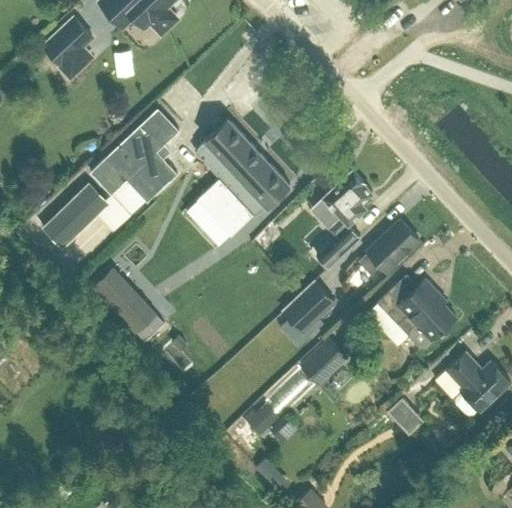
[(100,0),(97,3),(115,21),(121,28),(134,16),(144,27),(148,23),(160,35),(176,20),(164,8),(173,0),(100,0)]
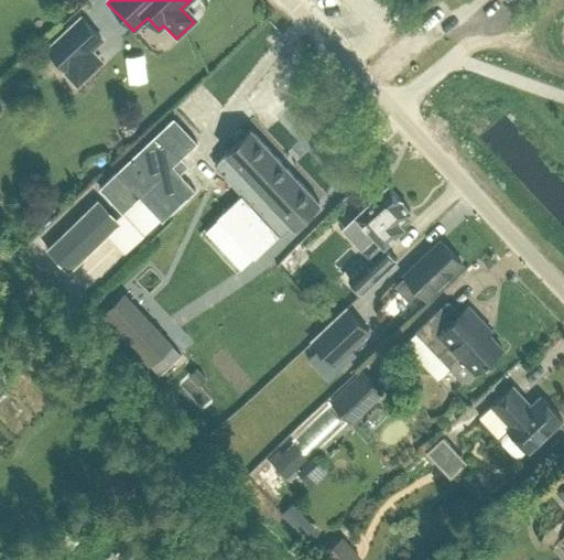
[(46,51),(65,72),(64,74),(78,89),(104,65),(93,53),(105,42),(82,18),(46,51)]
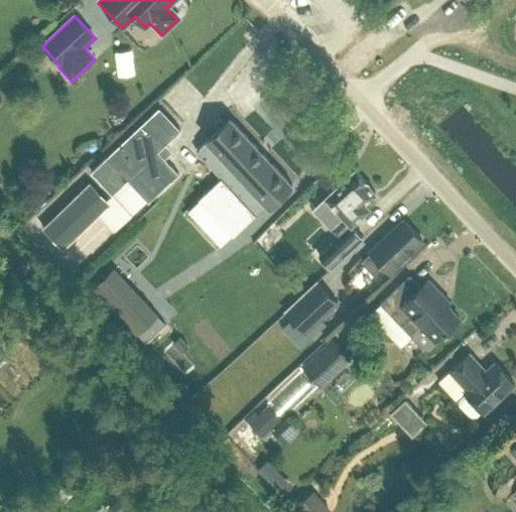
[(167,158),(168,150),(165,146),(180,133),(158,110),(91,173),(112,196),(127,181),(148,205),(178,176),(164,161),(167,158)]
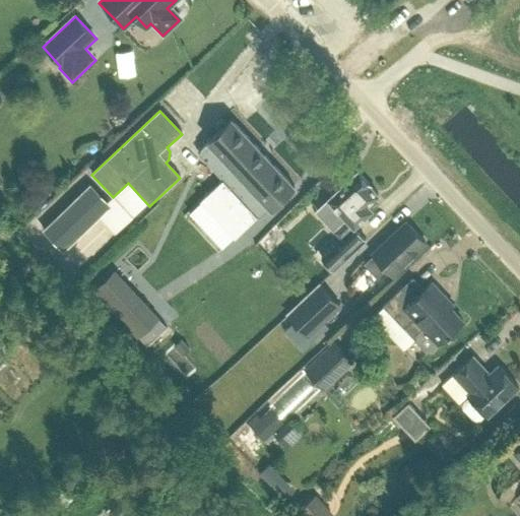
[(198,154),(222,181),(200,202),(235,239),(257,217),(259,219),(270,210),(294,187),(232,121),(207,143),(201,149),(202,150),(198,154)]
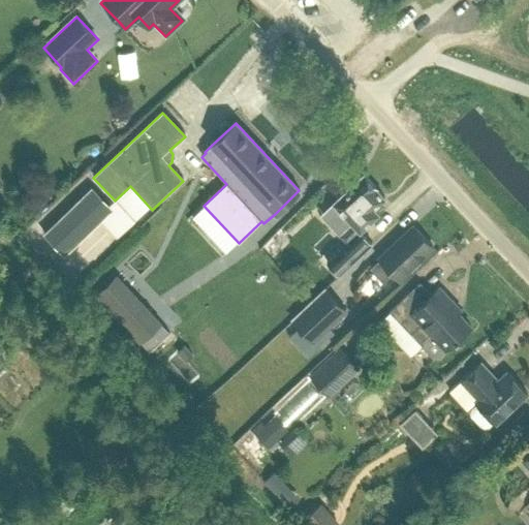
[(333,204),(348,220),(345,223),(348,226),(339,236),(346,243),(325,263),(338,276),(371,245),(359,233),(377,215),(373,210),(384,199),(375,189),(375,188),(363,176),(333,204)]
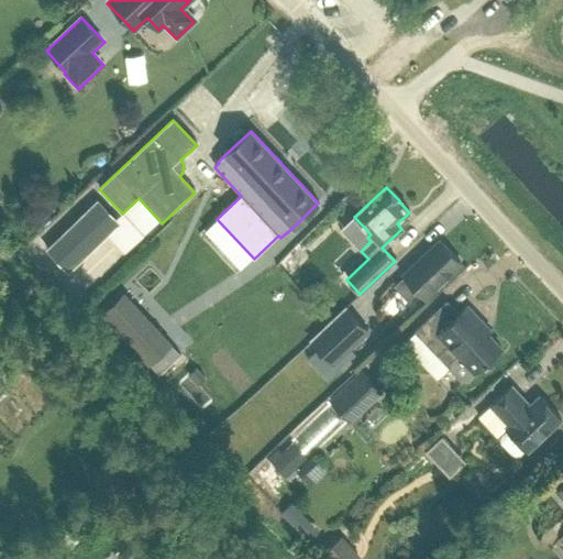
[(46,250),(68,273),(102,241),(100,238),(118,221),(98,200),(46,250)]
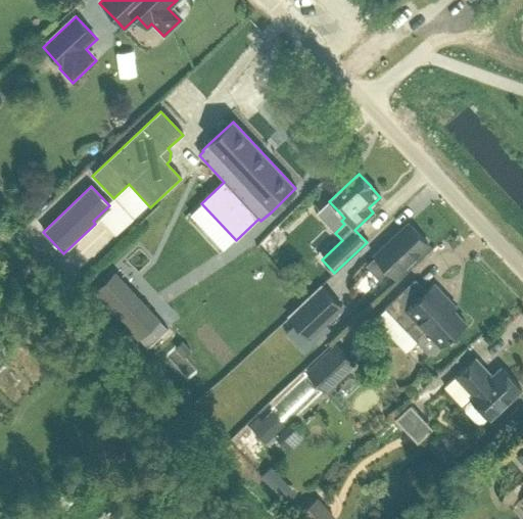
[(376,260),(367,268),(379,282),(388,273),(393,278),(427,245),(410,227),(375,258),(376,260)]
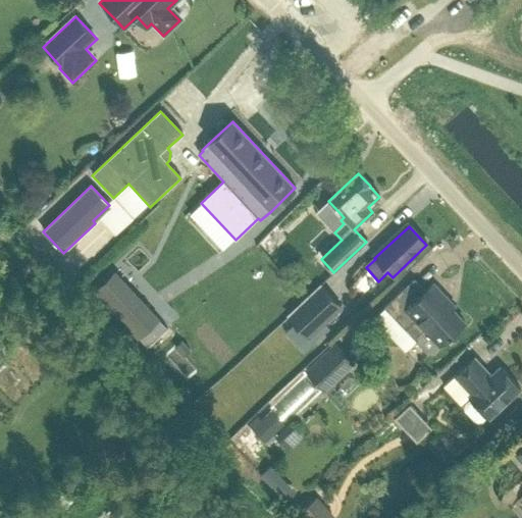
[(464,324),(442,302),(446,299),(432,286),(416,302),(405,290),(383,309),(405,331),(416,322),(424,331),(417,339),(417,345),(428,357),(434,357),(441,349),(440,347),(450,339),(451,340),(454,337),(453,335),(464,324)]
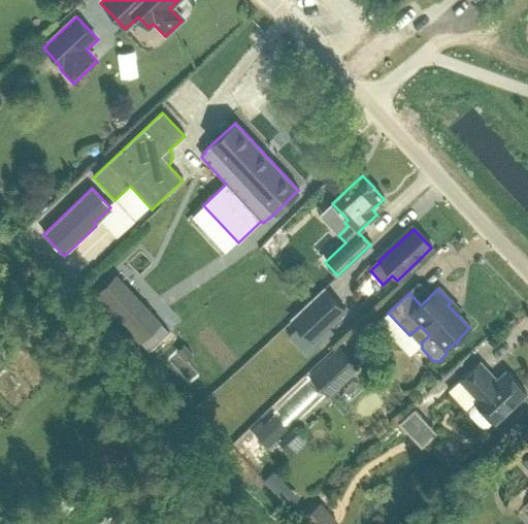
[(311,345),(347,313),(325,290),(291,322),(311,345)]
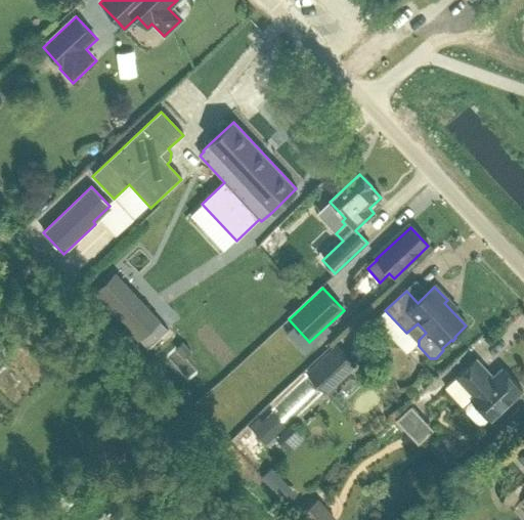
[(140,302),(121,320),(140,340),(160,322),(140,302)]
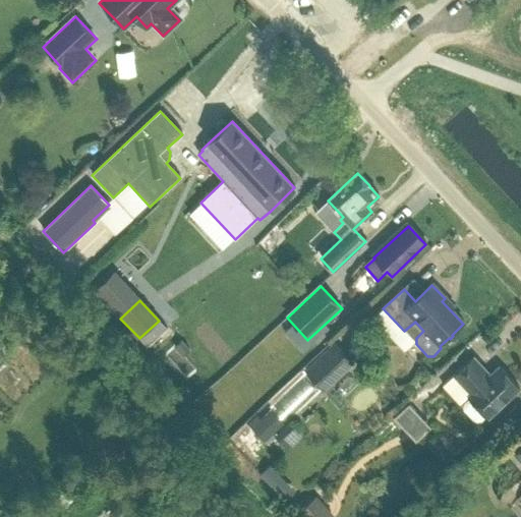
[(334,343),(304,371),(324,393),(354,364),(334,343)]
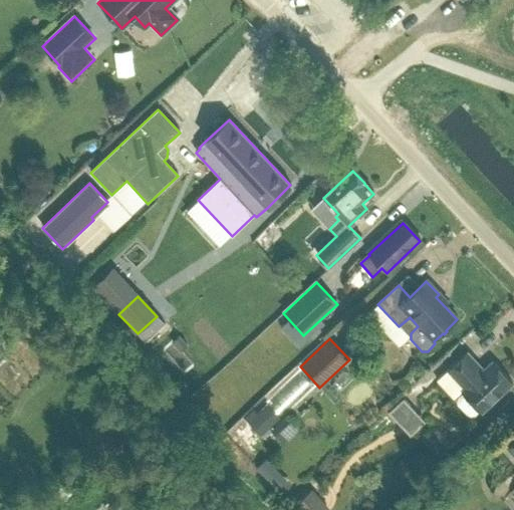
[(480,412),(482,414),(512,385),(493,363),(484,372),(467,354),(448,371),(465,390),(462,393),(463,395),(458,400),(457,406),(468,418),(474,418),(480,412)]
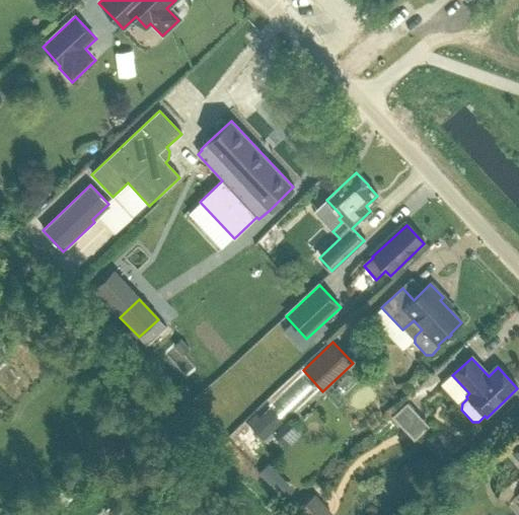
[(415,412),(408,403),(392,418),(399,427),(415,412)]
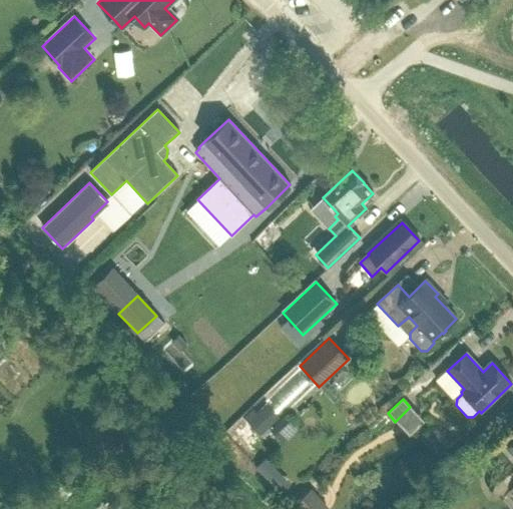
[(312,491),(297,504),(301,508),(328,508),(312,491)]
